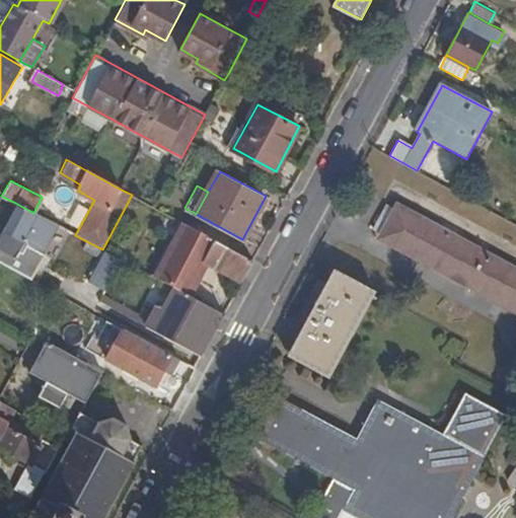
[(15,203),(0,232),(0,247),(13,255),(14,256),(23,262),(31,246),(41,251),(55,224),(33,213),(15,203)]
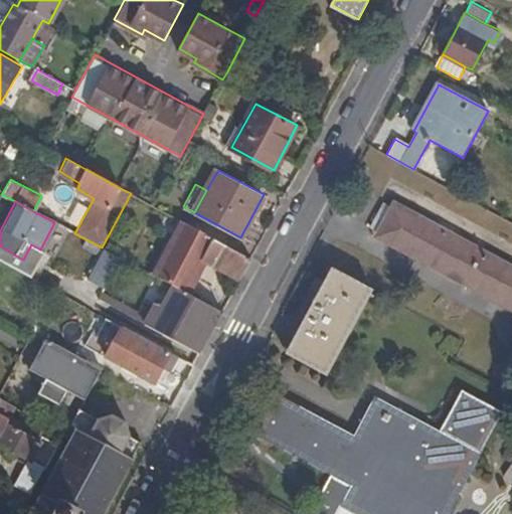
[(511,271),(392,205),(390,208),(382,204),(370,227),(376,232),(376,234),(511,311),(511,271)]
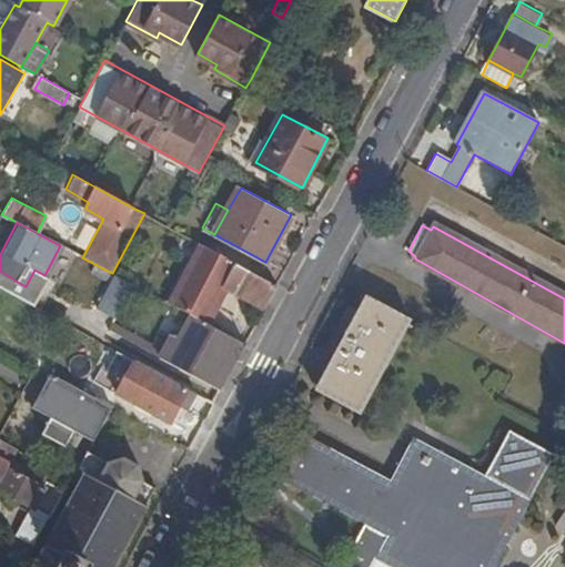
[(172,304),(204,245),(199,243),(167,302),(172,304)]
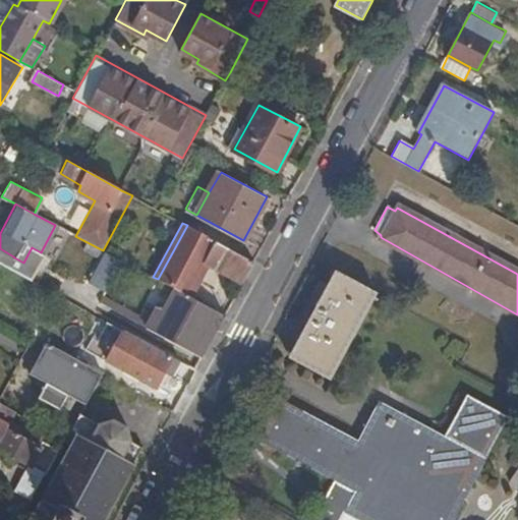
[(241,284),(253,262),(187,225),(158,279),(176,289),(176,288),(186,293),(202,263),(208,267),(241,284)]
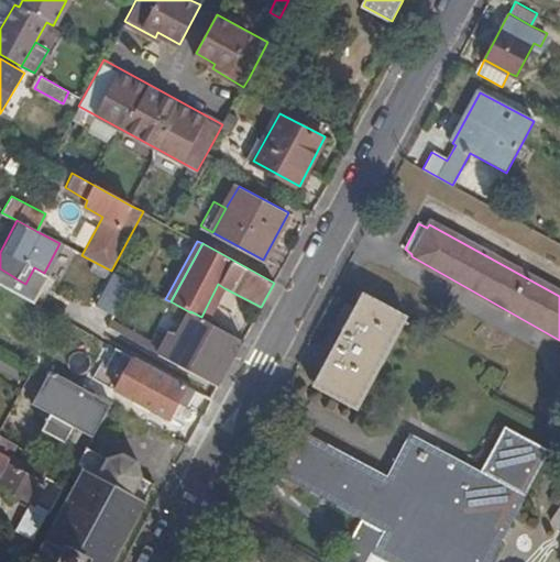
[(0,285),(8,289),(14,277),(0,268),(0,285)]
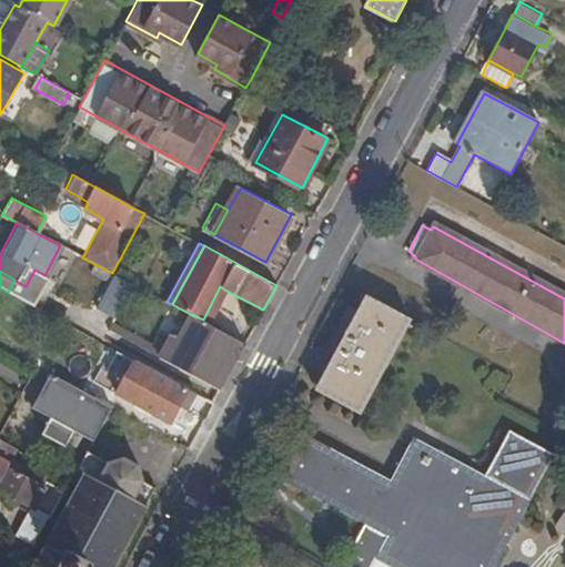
[(209,322),(226,291),(220,286),(203,320),(209,322)]
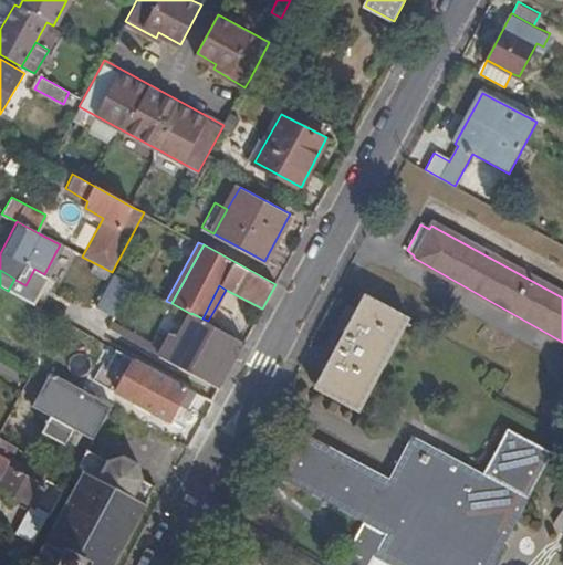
[(364,293),(335,346),(378,370),(407,317),(364,293)]
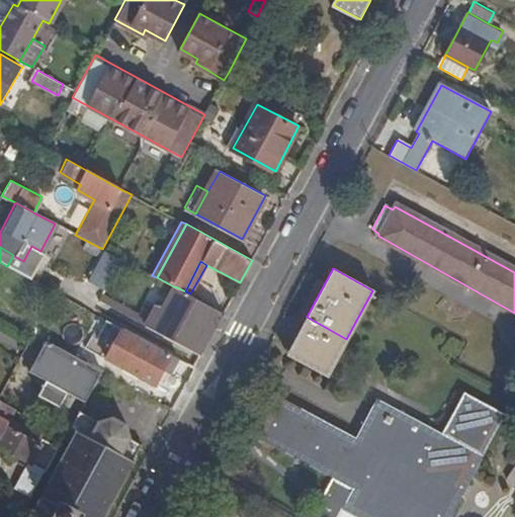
[(200,354),(224,312),(190,293),(185,291),(175,286),(175,287),(152,328),(200,354)]
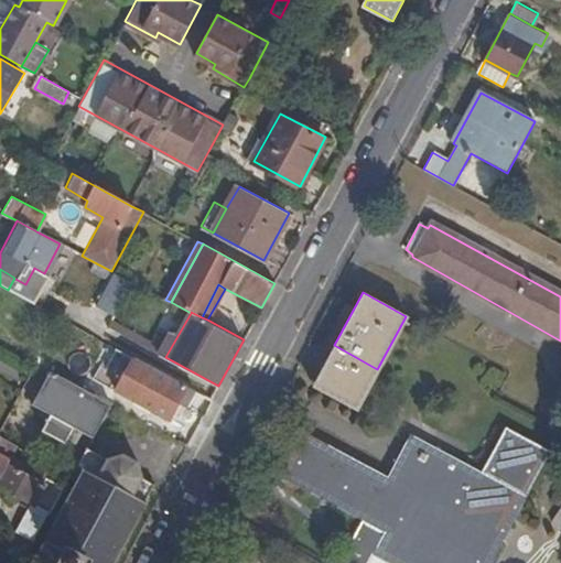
[(155,343),(111,318),(107,326),(132,339),(151,349),(155,343)]
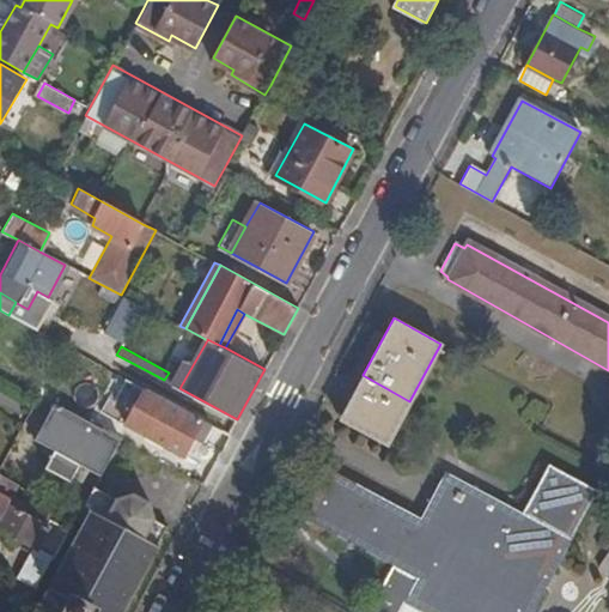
[(122,401),(133,382),(103,365),(92,386),(122,401)]
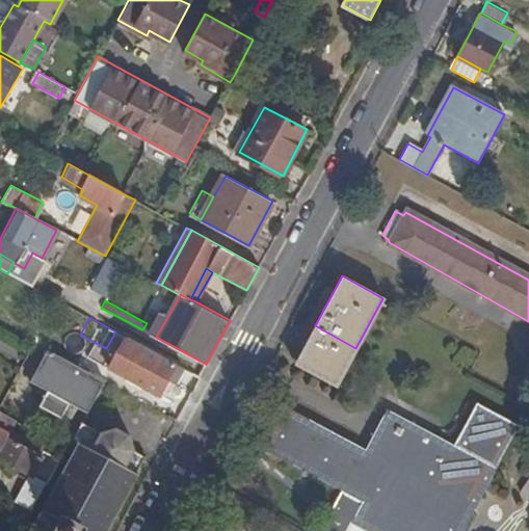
[(355,348),(315,325),(294,362),(336,385),(355,348)]
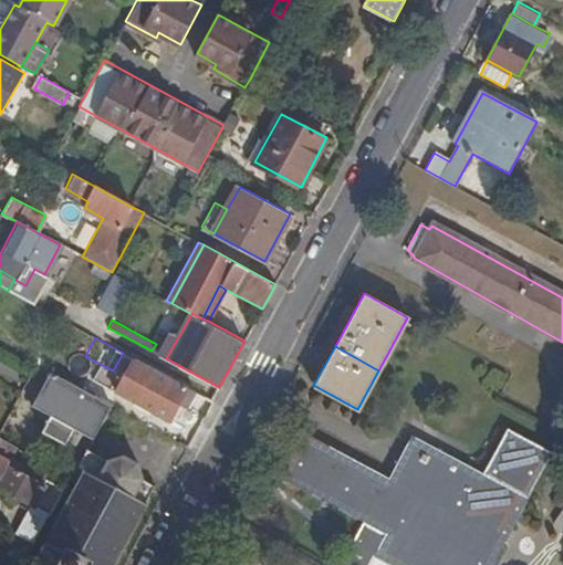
[(205,414),(212,400),(135,358),(117,393),(170,420),(180,400),(205,414)]
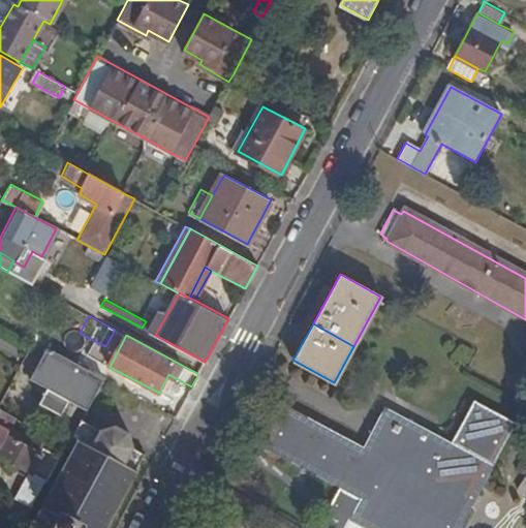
[(80,412),(95,382),(38,352),(23,382),(40,392),(33,405),(54,416),(61,402),(80,412)]
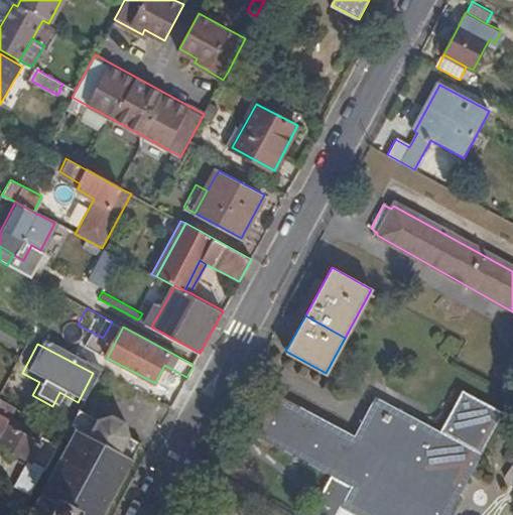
[(456,390),(435,429),(475,451),(496,411),(456,390)]
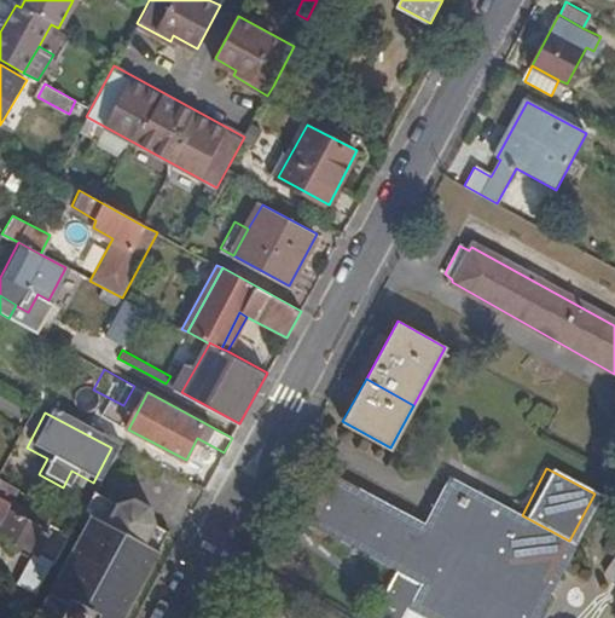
[(386,562),(354,617),(535,617),(575,544),(569,541),(522,515),(448,474),(423,521),(331,471),(305,519),(386,562)]
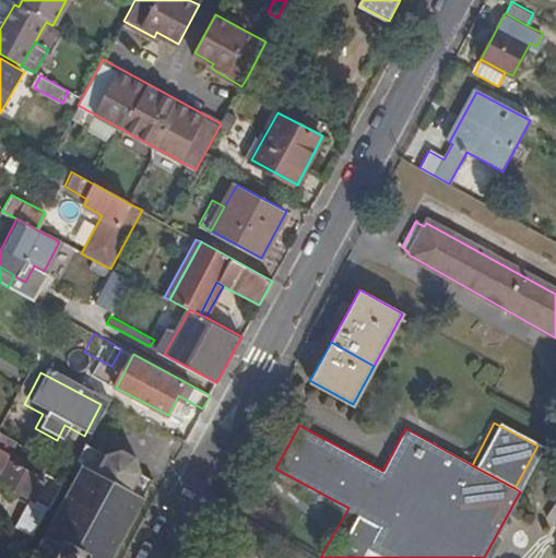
[(45,557),(110,557),(153,482),(139,474),(135,459),(120,450),(105,455),(83,443),(74,461),(84,466),(36,553),(45,557)]
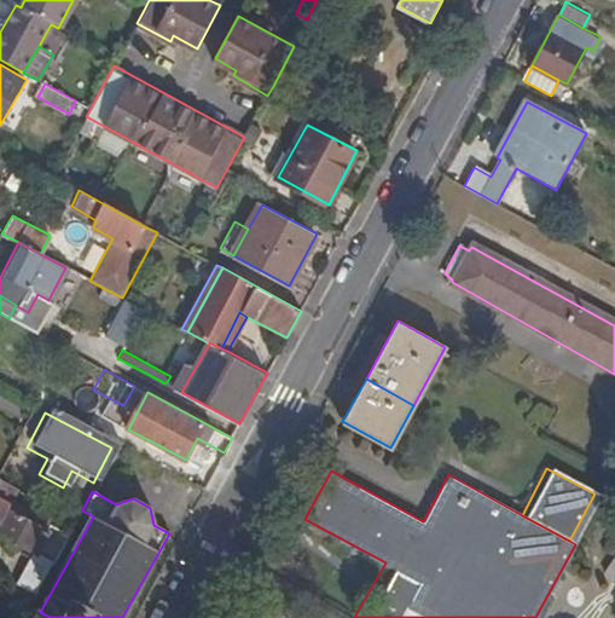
[(9,506),(0,501),(0,535),(29,549),(11,583),(32,594),(50,561),(52,562),(63,542),(5,512),(9,506)]
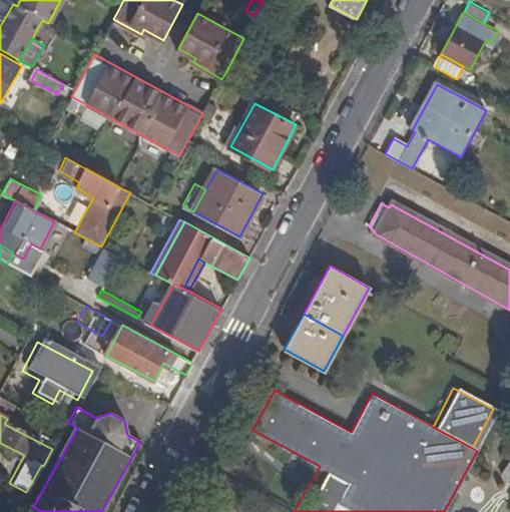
[(500,475),(509,482),(509,459),(509,460),(500,475)]
